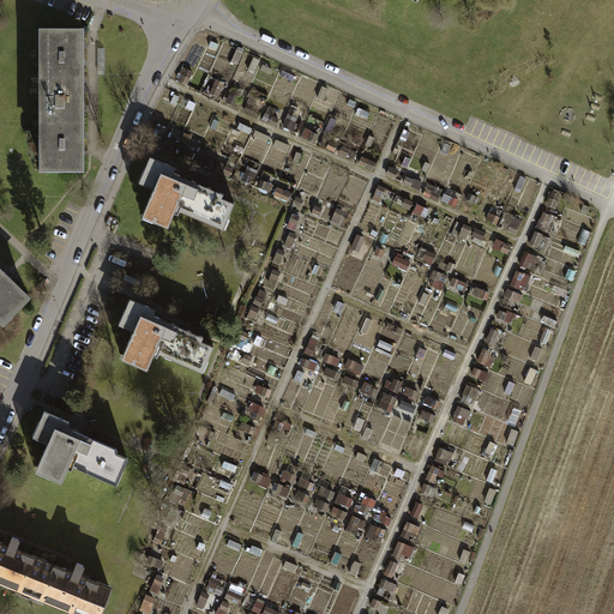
[(36,34),(36,82),(80,82),(80,34),(36,34)]
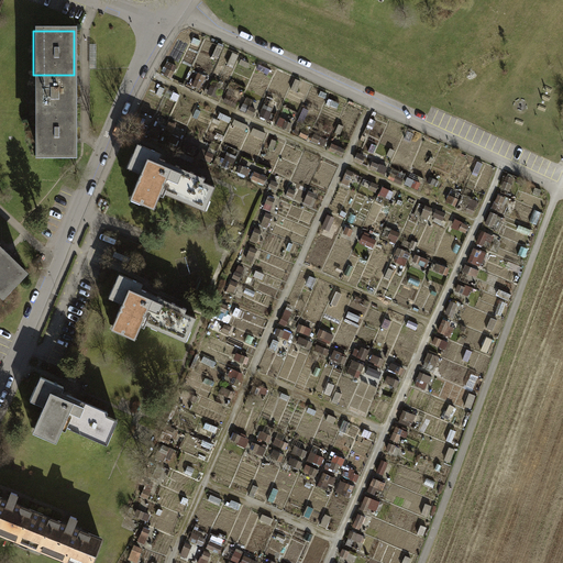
[(224,48),(218,45),(213,57),(219,59),(224,48)]
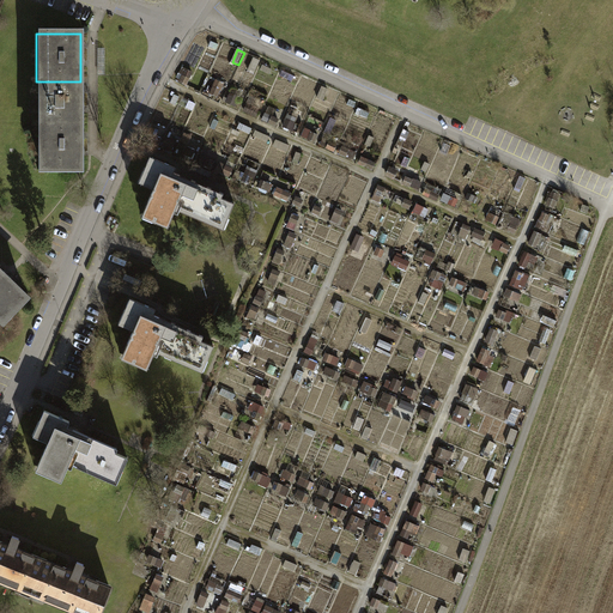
[(189,79),(181,76),(178,82),(187,86),(189,79)]
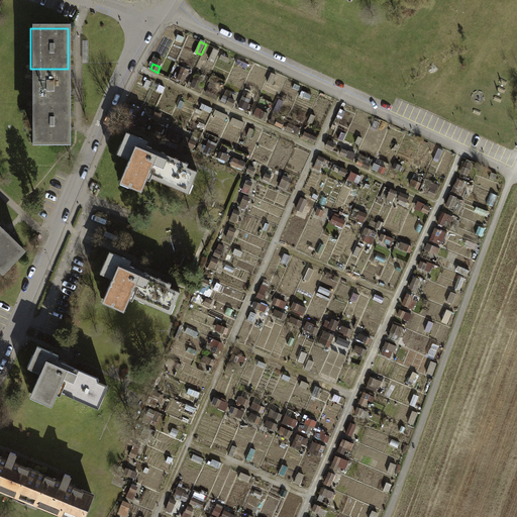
[(30,69),(30,109),(68,109),(68,69),(30,69)]
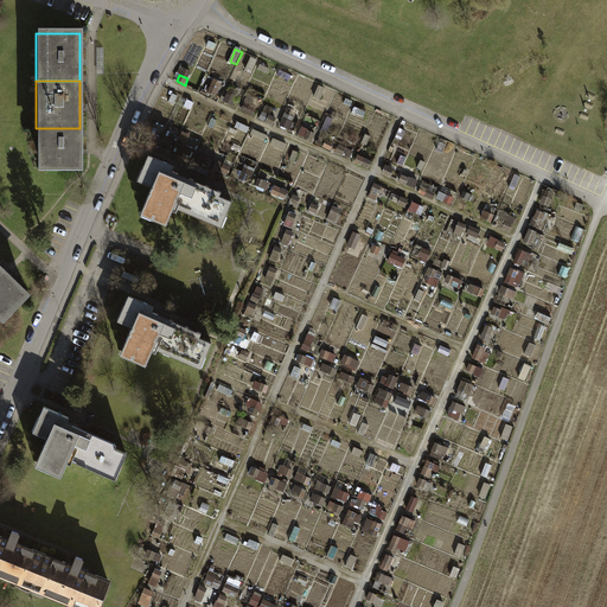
[(216,97),(222,84),(215,81),(208,95),(216,97)]
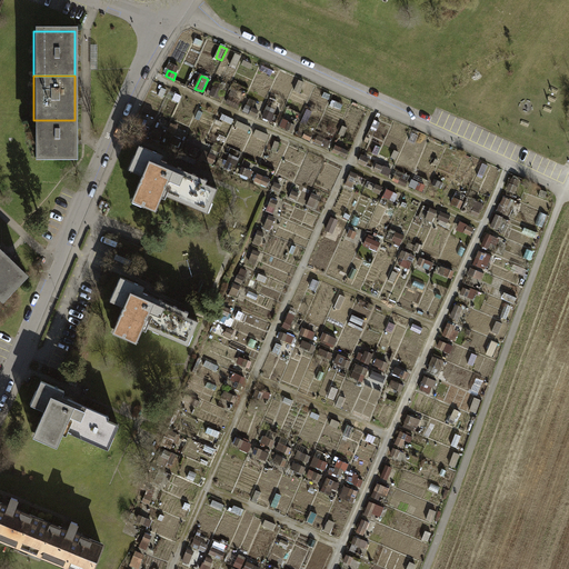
[(247,85),(236,79),(231,88),(243,93),(247,85)]
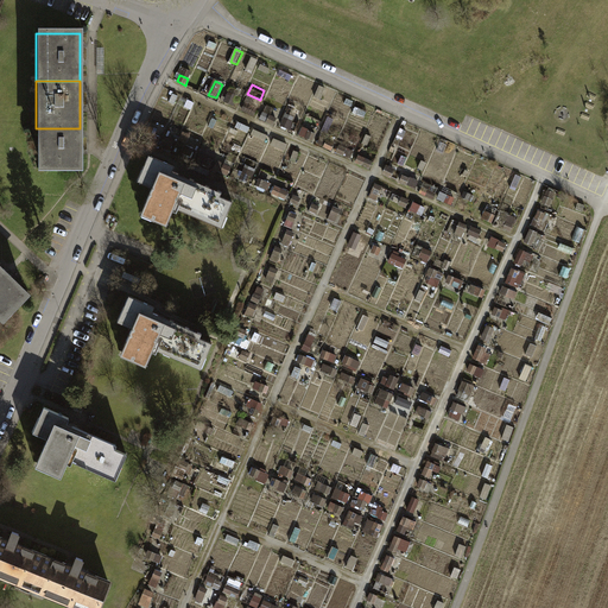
[(236,97),(228,94),(223,103),(232,107),(236,97)]
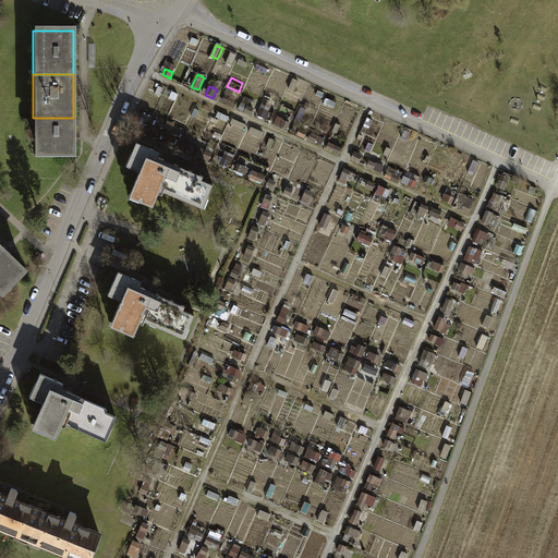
[(237,98),(225,93),(222,100),(234,105),(237,98)]
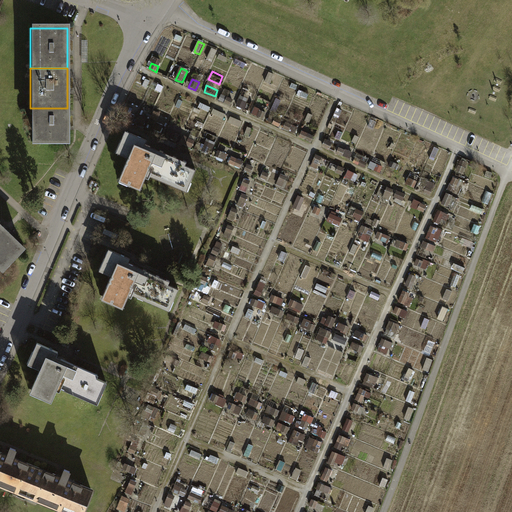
[(251,94),(243,90),(236,106),(244,110),(251,94)]
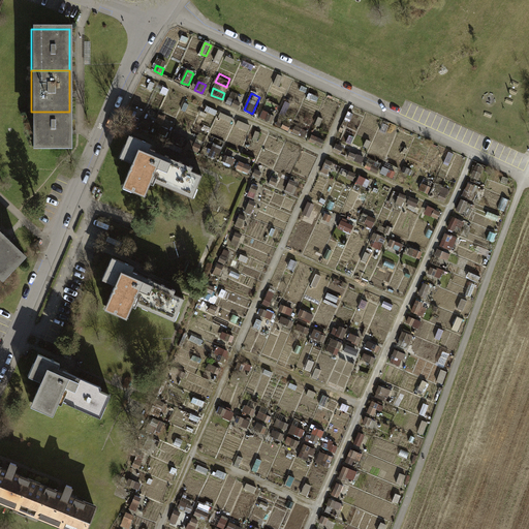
[(321,100),(308,94),(306,99),(319,105),(321,100)]
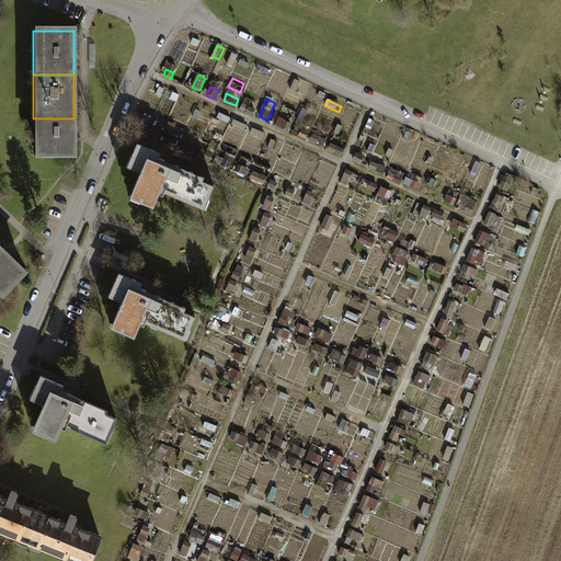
[(289,105),(284,102),(281,109),(287,111),(289,105)]
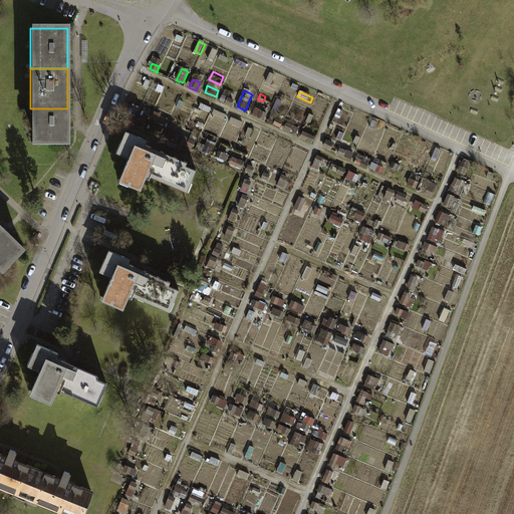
[(233,101),(227,98),(224,103),(230,106),(233,101)]
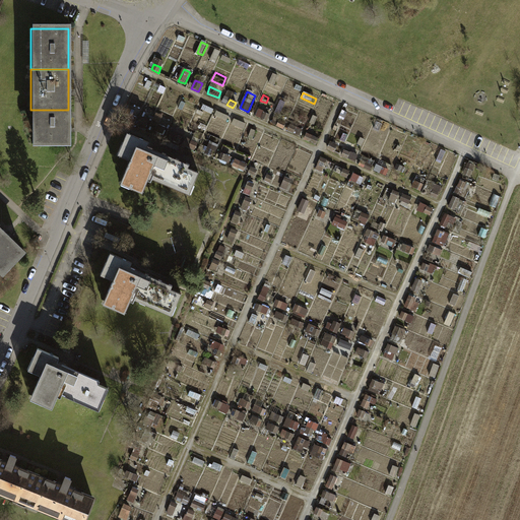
[(270,115),(257,109),(254,117),(267,122),(270,115)]
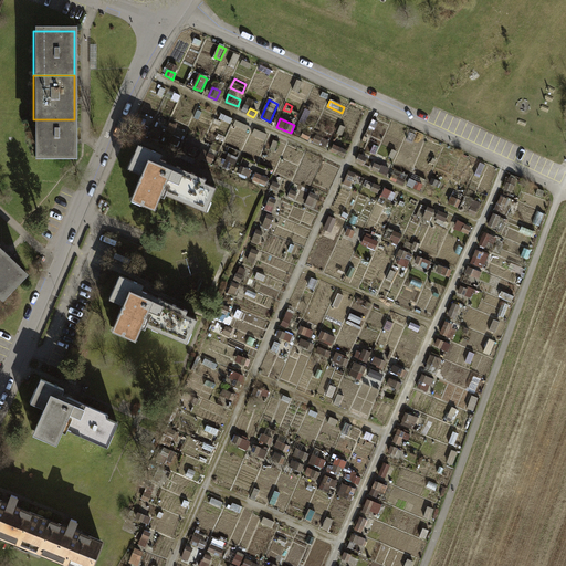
[(33,119),(33,164),(74,164),(74,119),(33,119)]
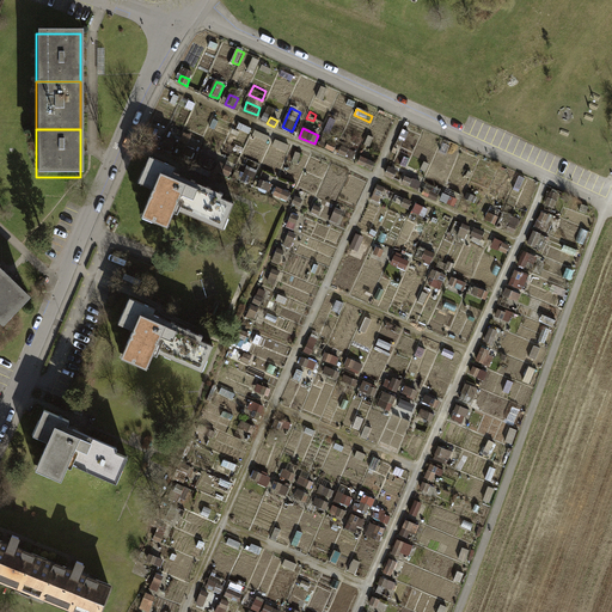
[(336,144),(322,138),(318,146),(331,153),(336,144)]
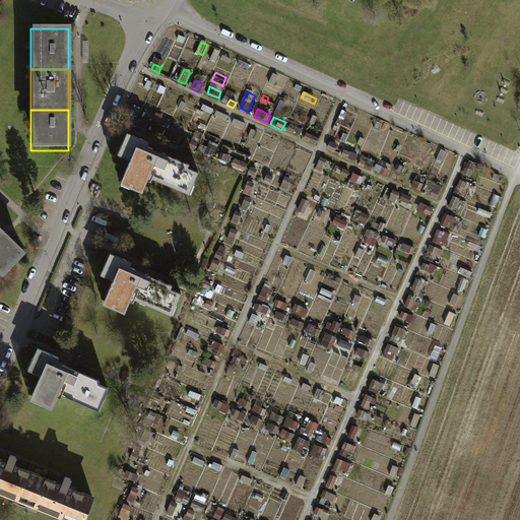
[(302,130),(289,125),(286,132),(299,137),(302,130)]
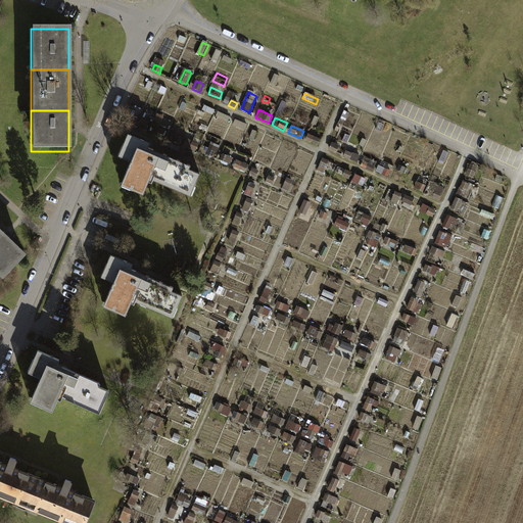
[(258,132),(252,129),(248,138),(254,141),(258,132)]
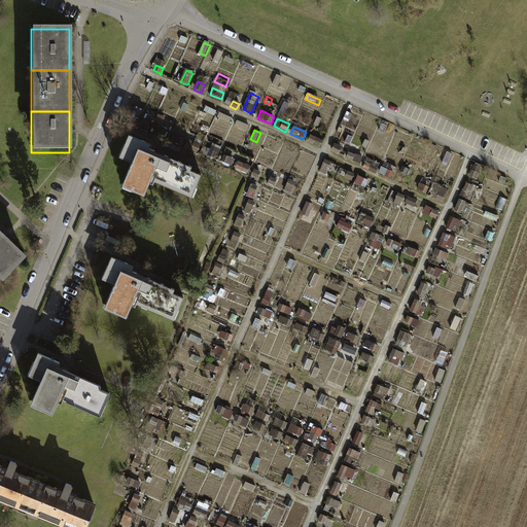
[(181,135),(175,132),(170,142),(176,145),(181,135)]
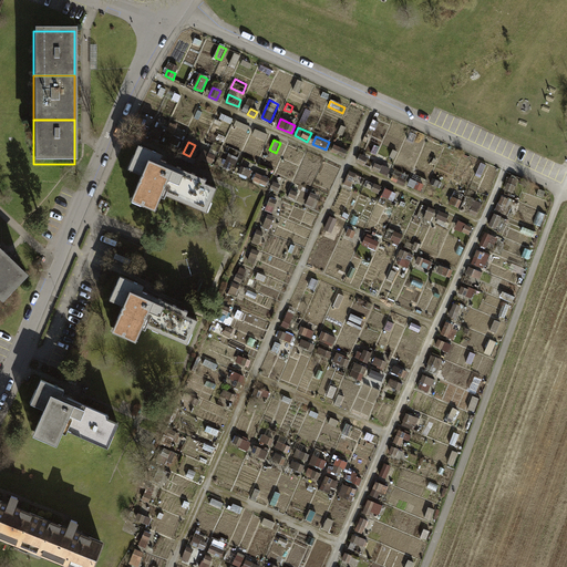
[(142,176),(131,203),(154,213),(163,195),(206,214),(216,191),(204,185),(206,182),(160,162),(162,156),(140,146),(129,171),(142,176)]
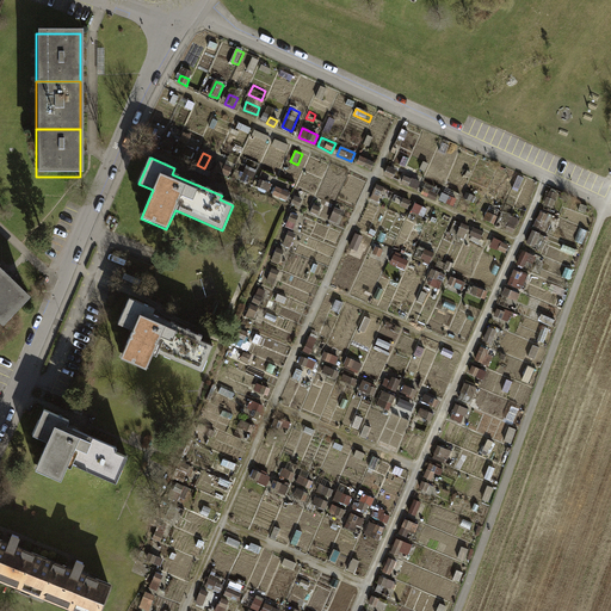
[(374,165),(358,158),(355,165),(370,172),(374,165)]
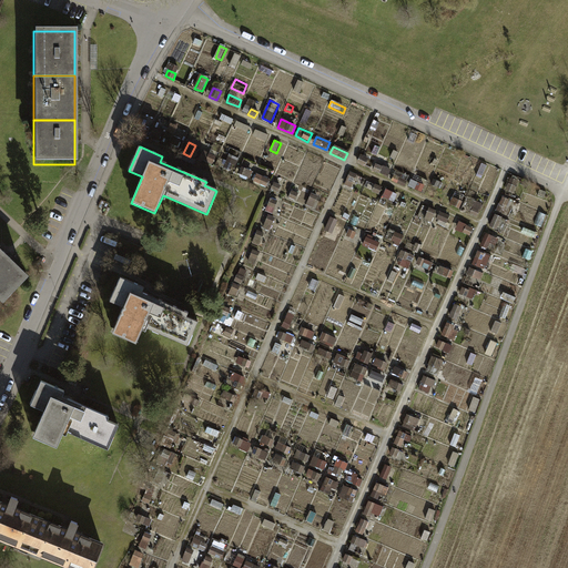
[(363,168),(367,159),(361,155),(356,164),(363,168)]
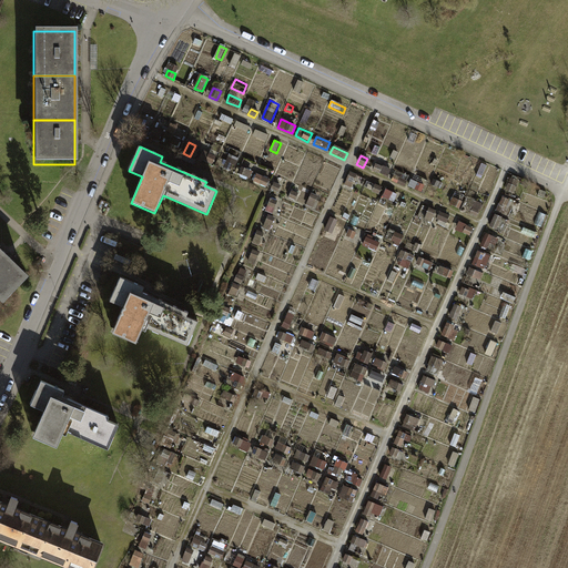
[(383,169),(374,164),(372,171),(379,174),(383,169)]
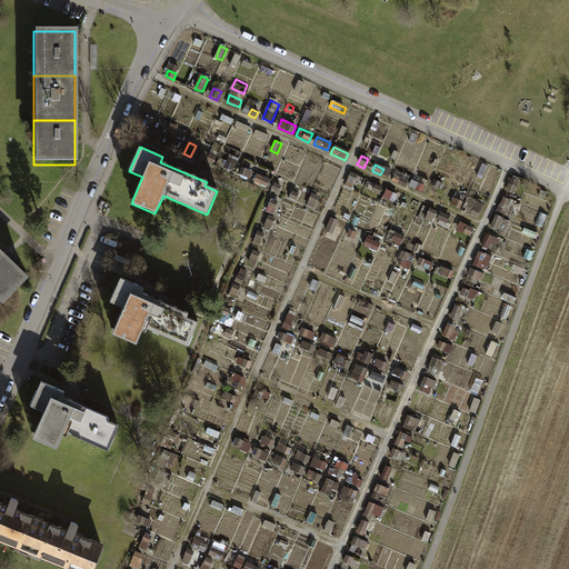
[(252,172),(241,167),(238,175),(249,179),(252,172)]
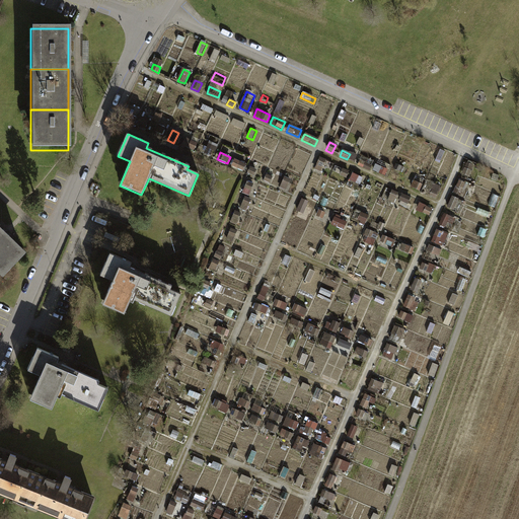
[(245,163),(234,158),(231,165),(242,170),(245,163)]
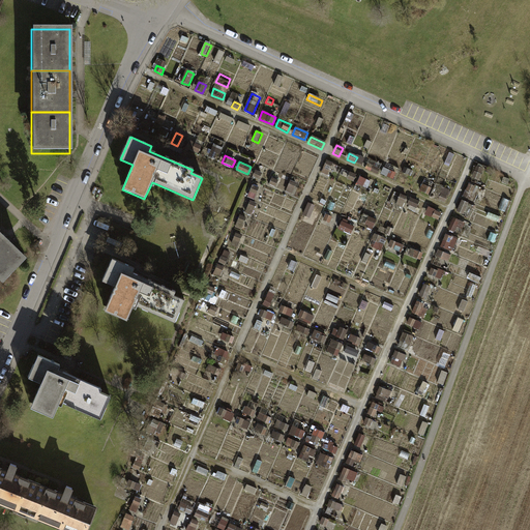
[(331,165),(326,162),(321,174),(326,176),(331,165)]
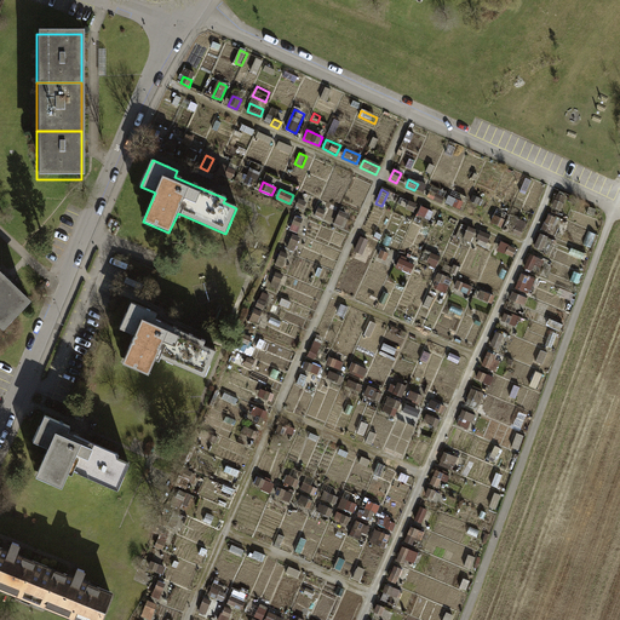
[(443,199),(429,193),(426,197),(441,205),(443,199)]
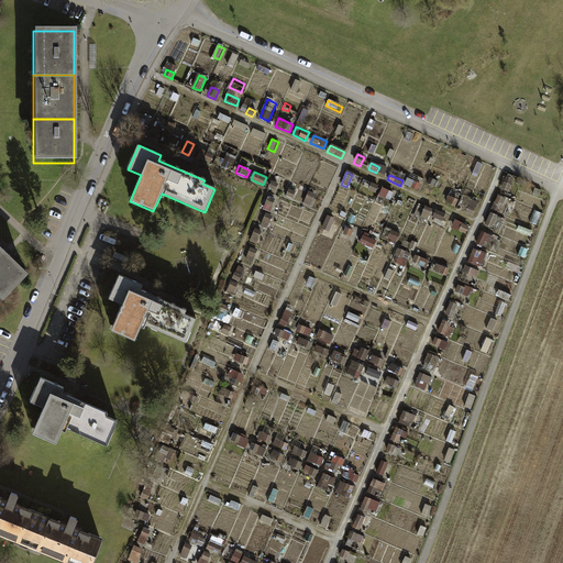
[(516,178),(507,175),(501,188),(509,192),(516,178)]
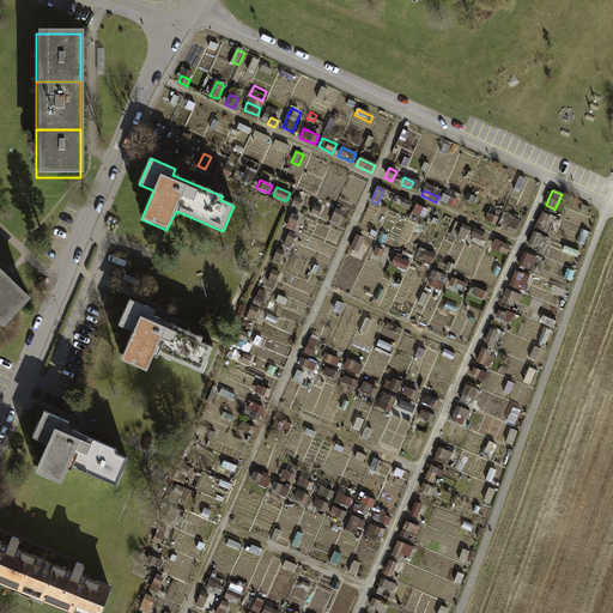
[(478,199),(467,194),(465,201),(474,206),(478,199)]
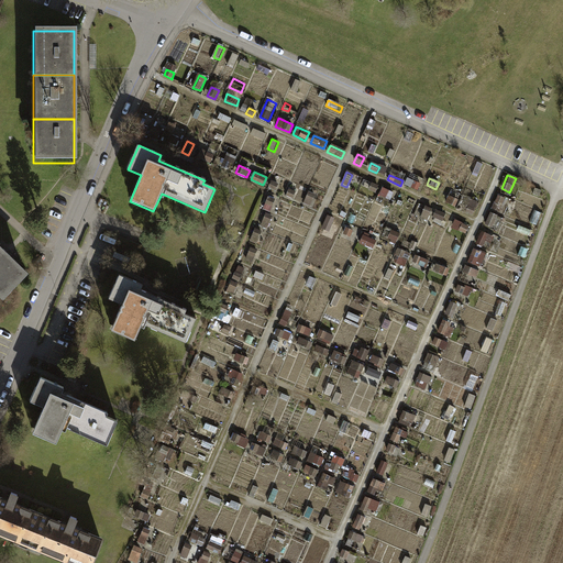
[(379,187),(364,179),(361,187),(376,195),(379,187)]
